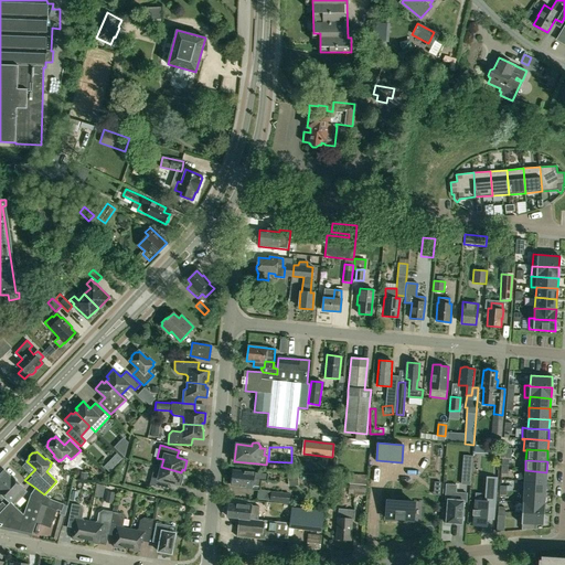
[(180,475),(181,472),(161,467),(159,473),(152,472),(149,486),(168,490),(170,482),(180,486),(183,476),(180,475)]
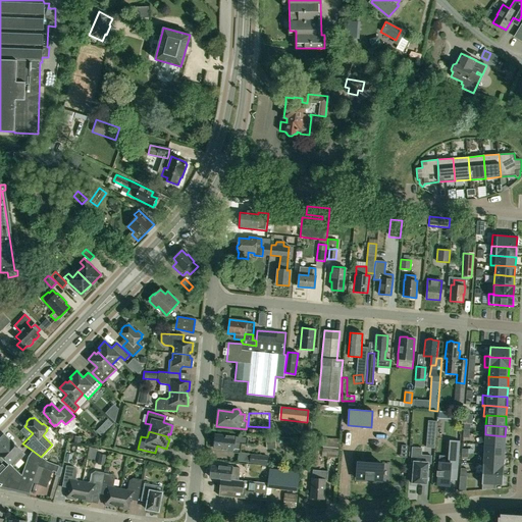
[(435,433),(427,433),(426,448),(434,448),(435,433)]
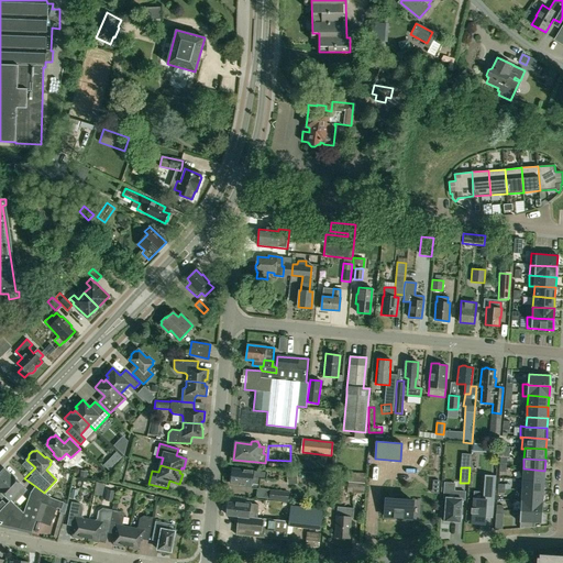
[(10,500),(13,504),(26,490),(23,486),(17,479),(17,477),(14,475),(12,475),(11,475),(10,475),(4,468),(0,473),(0,492),(9,500),(10,501),(10,500)]
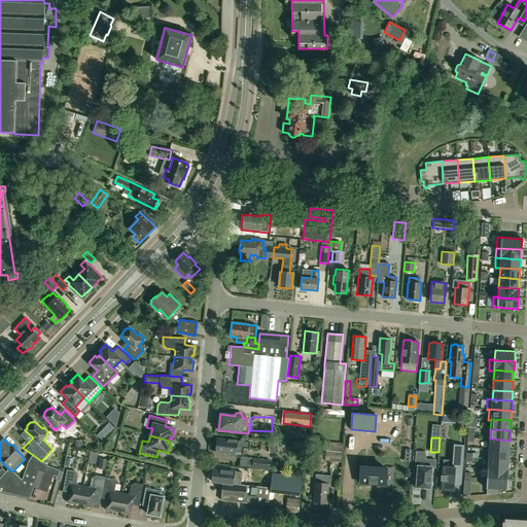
[(235,456),(242,457),(243,448),(249,448),(249,442),(217,438),(215,453),(226,454),(226,456),(235,456)]
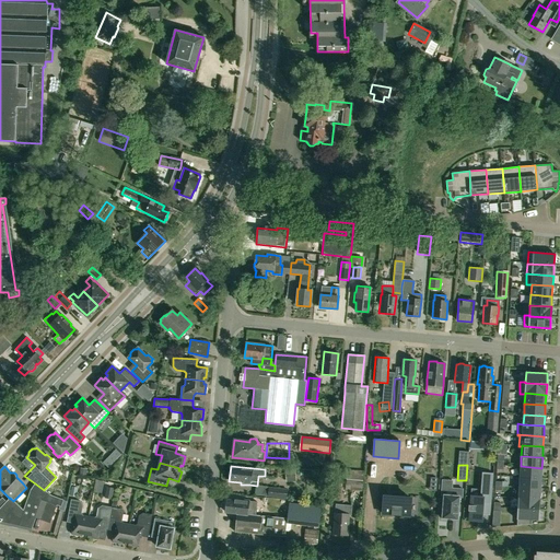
[(541,468),(521,466),(520,477),(540,478),(541,468)]
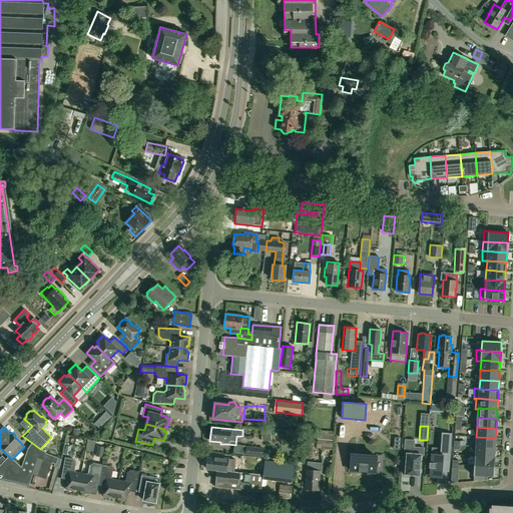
[(271,430),(261,431),(263,441),(272,440),(271,430)]
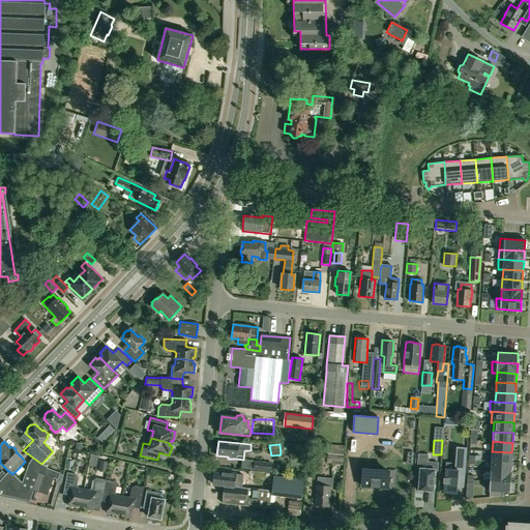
[(332,458),(332,464),(342,465),(343,451),(344,446),(328,445),(328,450),(327,457),(332,458)]
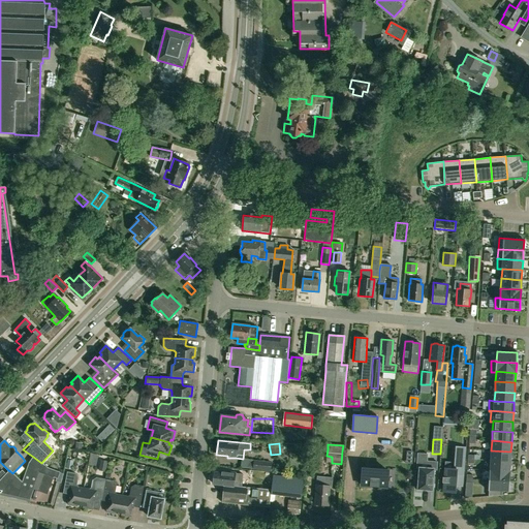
[(444,469),(443,492),(456,493),(456,487),(457,475),(463,476),(465,449),(466,449),(466,447),(465,447),(456,447),(454,469),(444,469)]
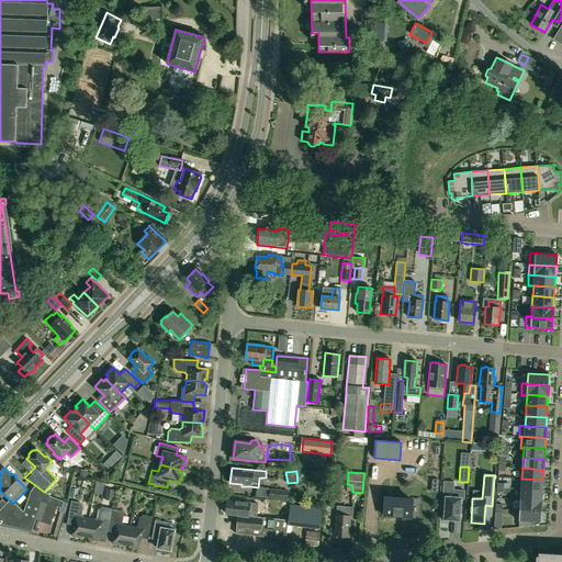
[(542,480),(521,479),(521,490),(542,491),(542,480)]
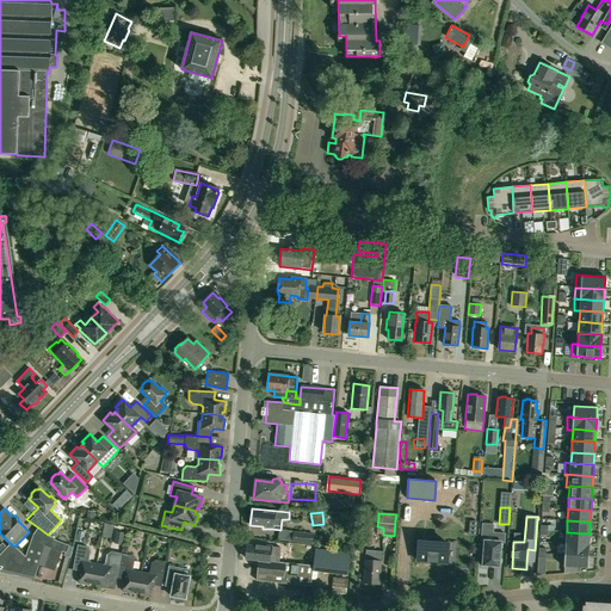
[(0,569),(1,569),(19,574),(35,576),(38,565),(55,571),(61,551),(67,553),(69,545),(56,541),(48,535),(38,528),(32,535),(25,556),(14,547),(11,543),(11,544),(10,543),(6,547),(1,543),(0,544),(0,569)]
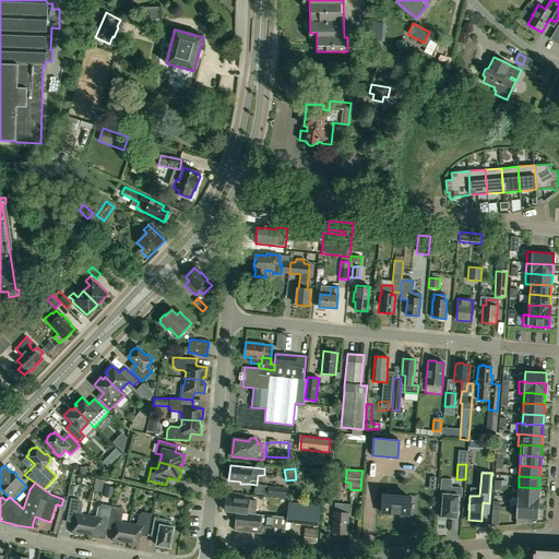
[(107,486),(104,498),(111,499),(114,488),(107,486)]
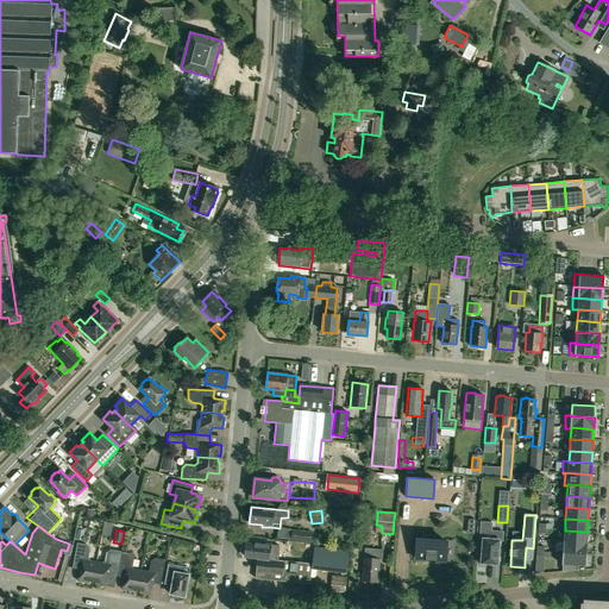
[(292,539),(311,541),(312,532),(293,531),(292,539)]
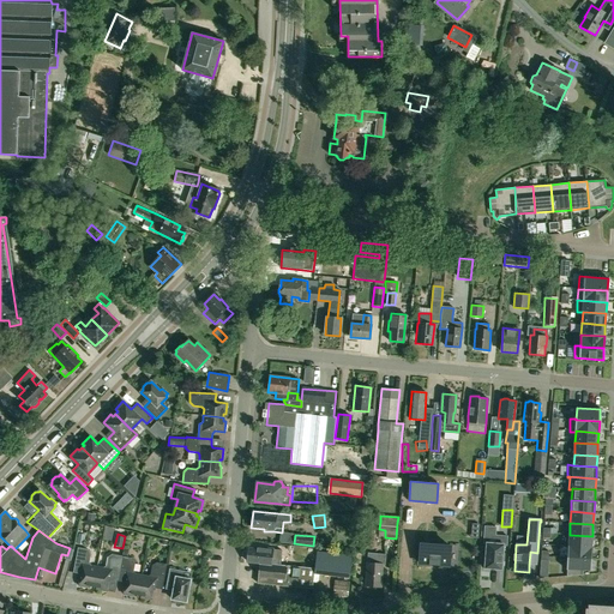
[(569,546),(591,547),(593,536),(570,535),(569,546)]
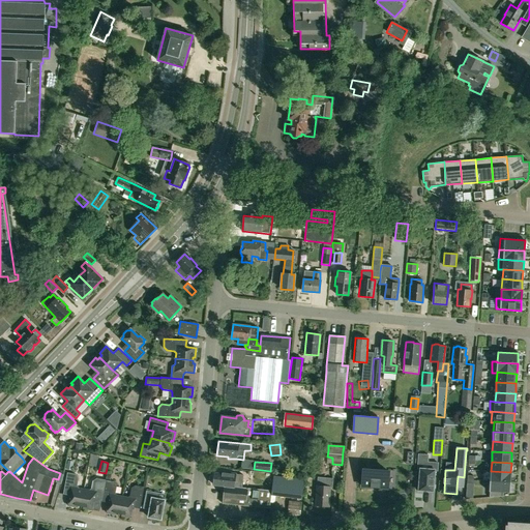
[(430,470),(420,469),(418,491),(433,492),(435,471),(437,471),(438,463),(430,463),(430,470)]
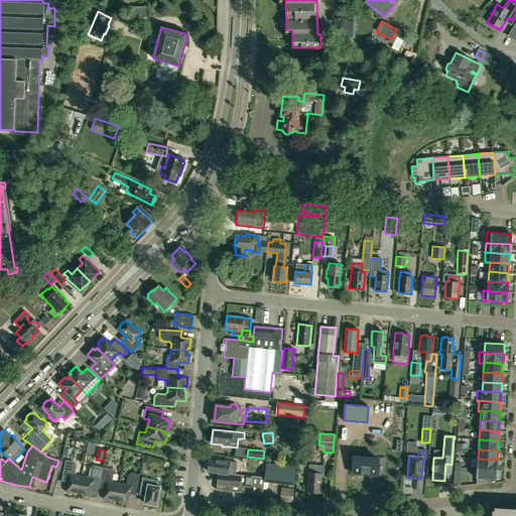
[(354,458),(353,474),(377,476),(378,459),(354,458)]
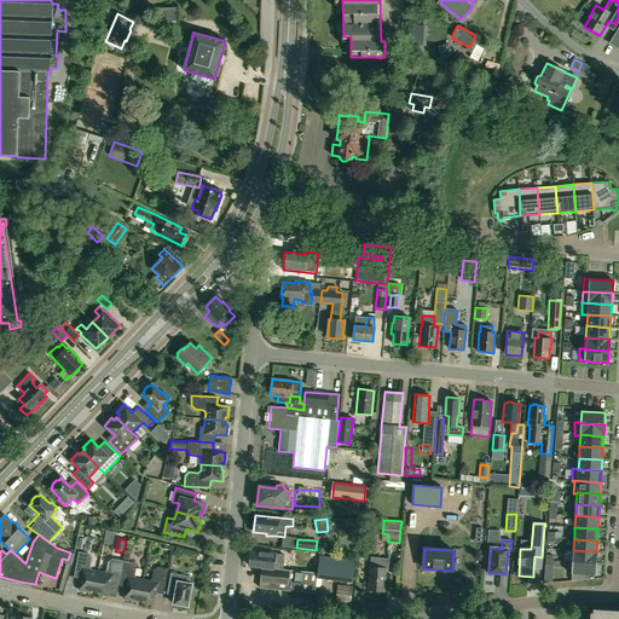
[(573,550),(572,562),(596,563),(596,551),(573,550)]
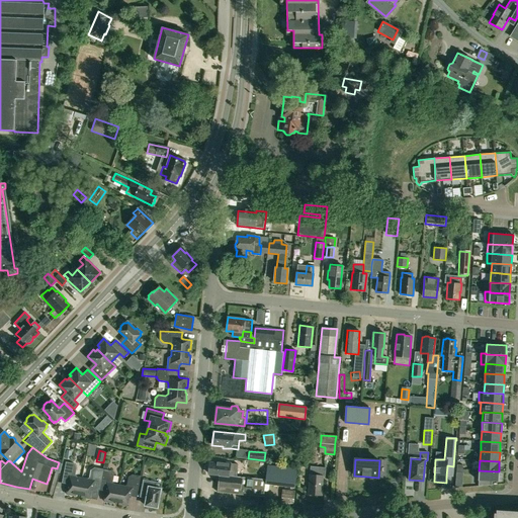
[(82,478),(77,477),(75,475),(77,467),(74,463),(66,461),(62,483),(67,485),(68,486),(66,495),(75,496),(76,495),(78,495),(82,478)]
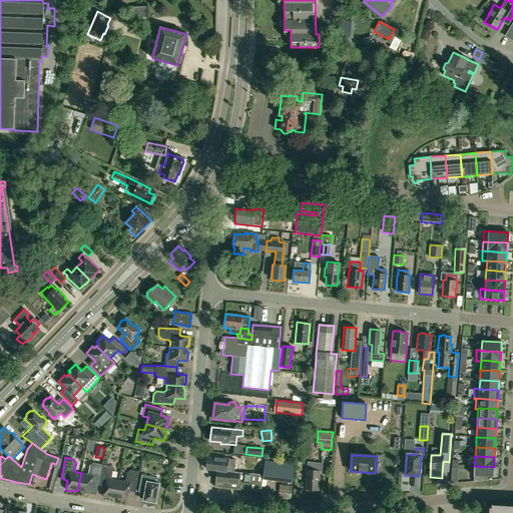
[(206,469),(217,471),(233,472),(235,460),(227,459),(217,458),(217,459),(207,458),(206,469)]
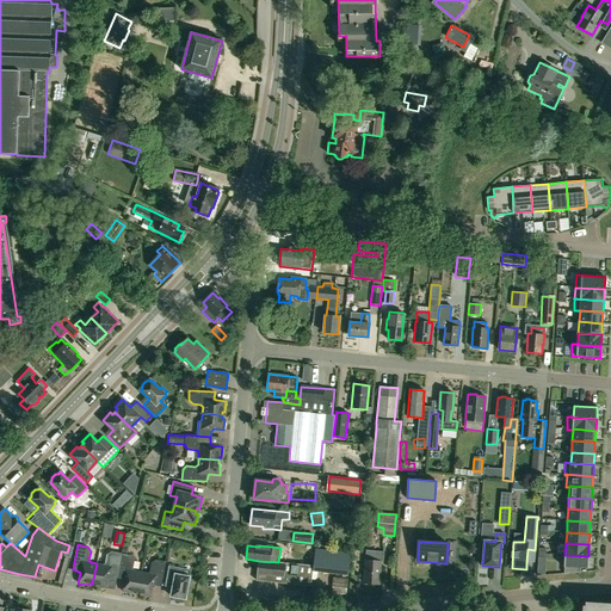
[(257,581),(310,587),(313,571),(349,575),(351,554),(315,549),(313,566),(304,565),(278,562),(259,561),(257,581)]
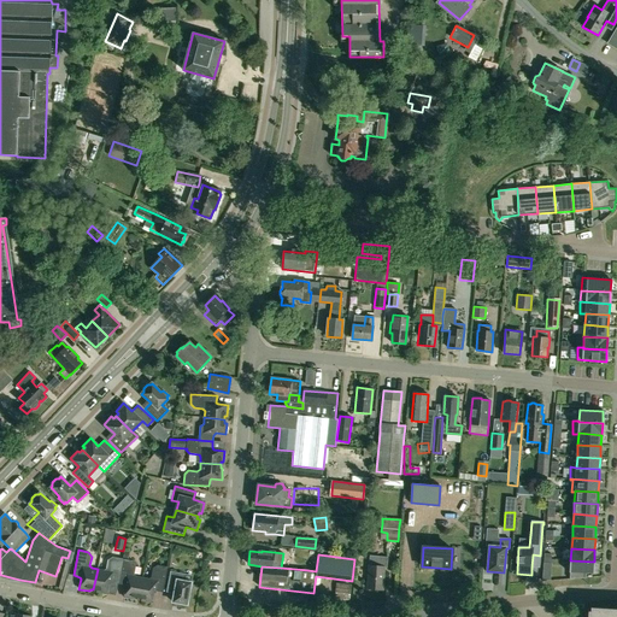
[(369,565),(366,588),(382,589),(385,568),(387,568),(388,557),(370,556),(369,565)]
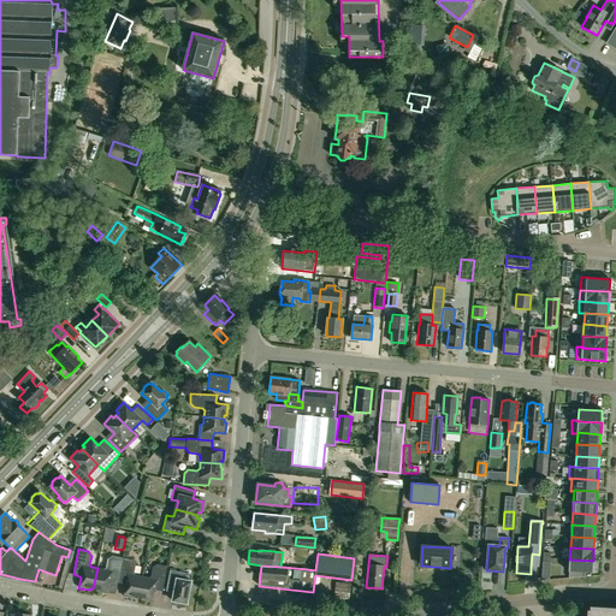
[(111,581),(118,582),(123,557),(112,556),(108,558),(106,568),(104,569),(98,568),(93,588),(96,590),(96,591),(107,593),(110,584),(111,581)]
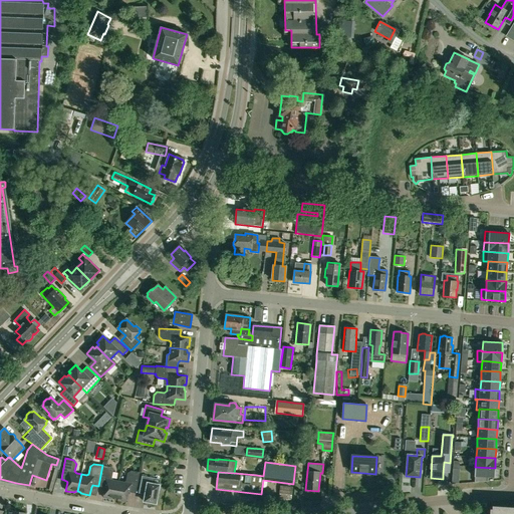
[(112,498),(115,498),(118,481),(113,480),(111,478),(113,471),(110,467),(102,465),(98,486),(103,488),(104,489),(103,498),(112,499),(112,498)]
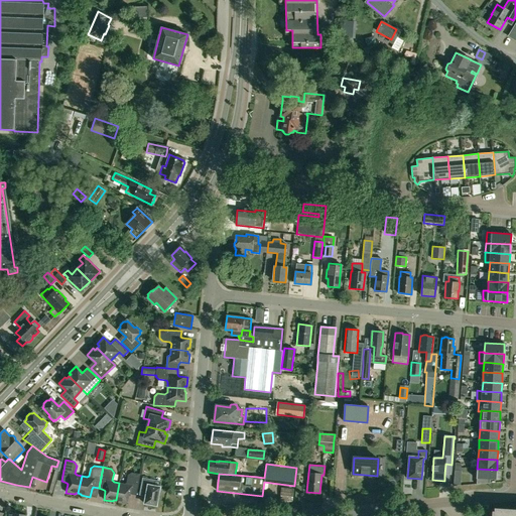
[(496,480),(497,470),(477,469),(477,479),(496,480)]
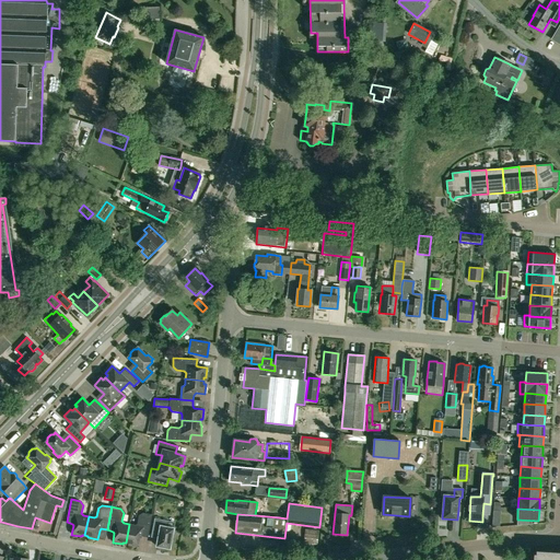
[(129,524),(126,543),(128,544),(128,545),(138,547),(140,538),(141,537),(148,538),(152,515),(142,513),(139,515),(137,524),(135,525),(129,524)]
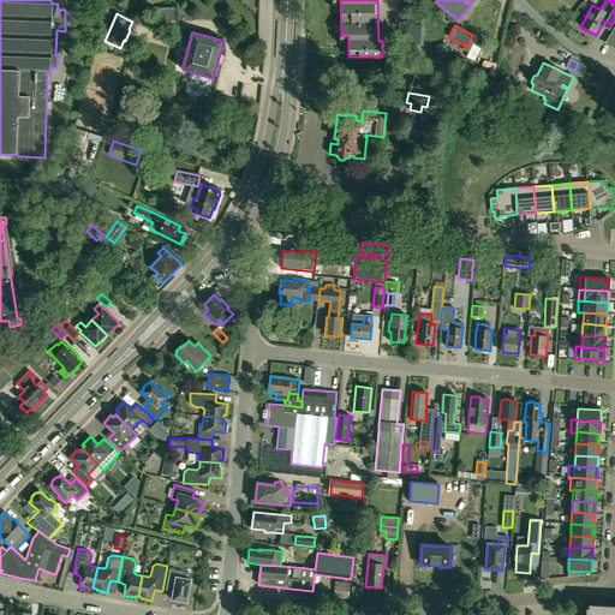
[(184,602),(186,603),(189,591),(191,591),(192,584),(190,583),(191,580),(183,579),(184,572),(169,569),(166,586),(174,587),(172,601),(174,601),(177,603),(181,604),(184,602)]
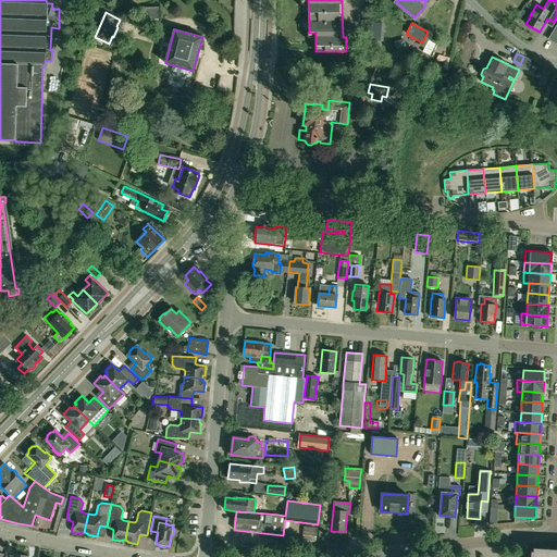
[(318,528),(304,527),(301,542),(316,543),(318,528)]
